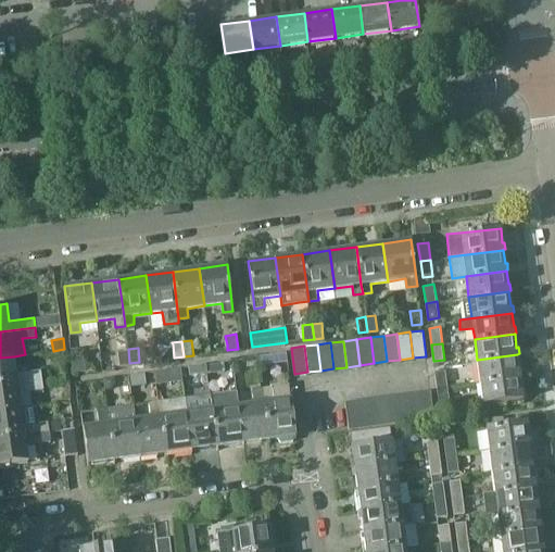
[(129,363),(128,349),(118,350),(120,365),(129,363)]
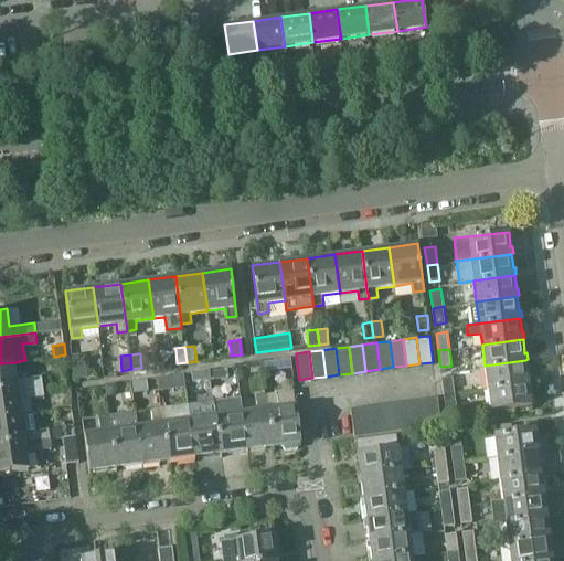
[(76,377),(87,376),(85,360),(75,362),(76,377)]
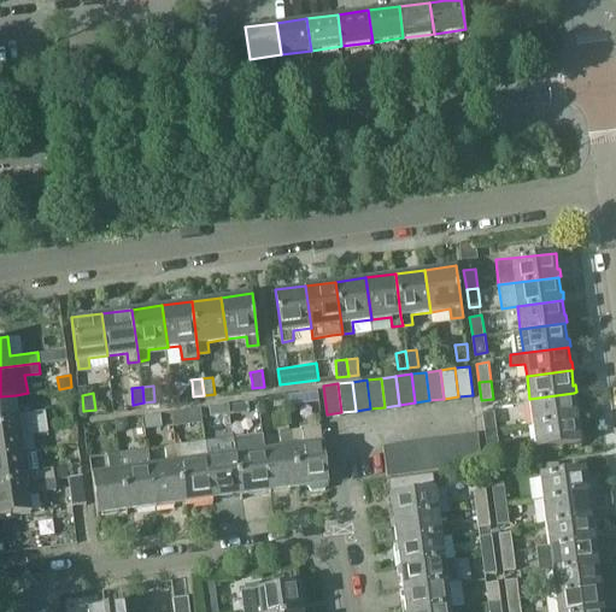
[(576,409),(574,393),(529,399),(533,423),(578,417),(578,416),(579,416),(579,409),(576,409)]
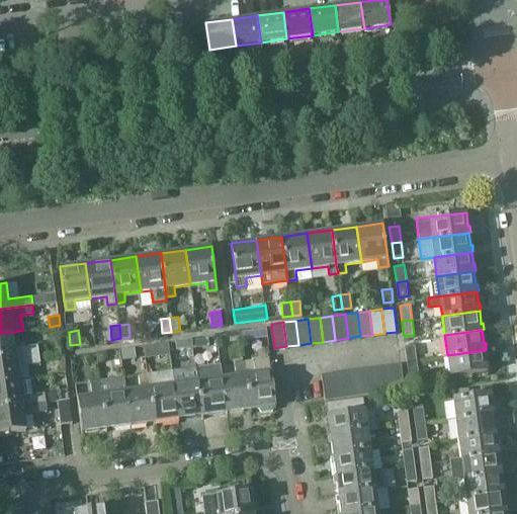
[(13,332),(0,333),(0,357),(39,352),(38,343),(15,346),(13,332)]
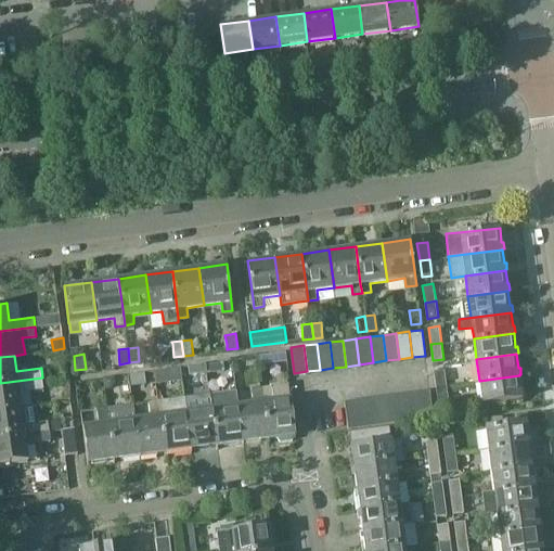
[(155,379),(181,377),(181,363),(155,364),(155,379)]
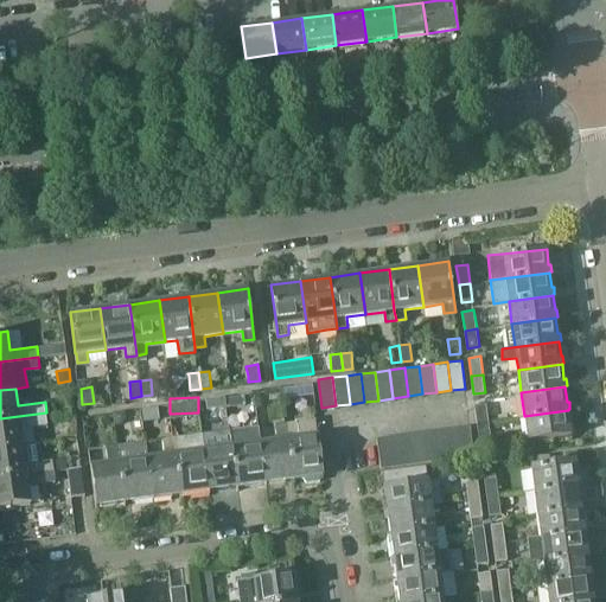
[(486,402),(474,404),(477,422),(489,421),(486,402)]
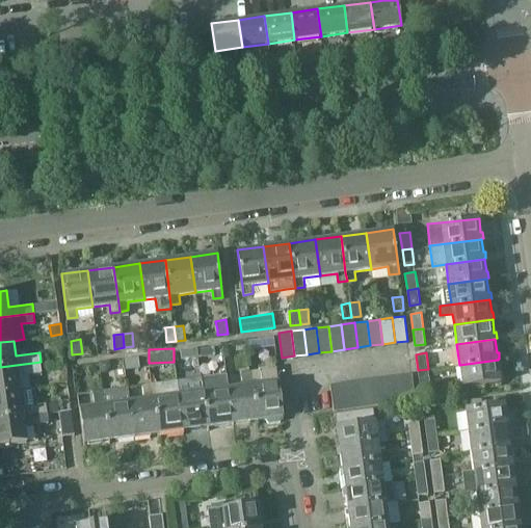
[(140,364),(138,353),(125,355),(127,366),(140,364)]
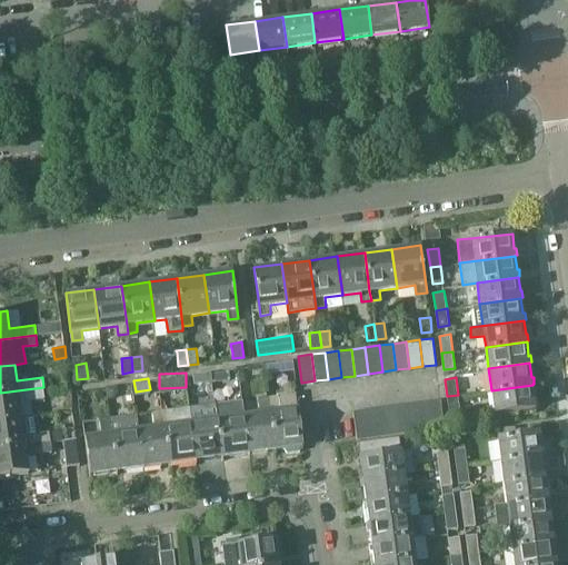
[(118,383),(106,384),(107,395),(119,394),(118,383)]
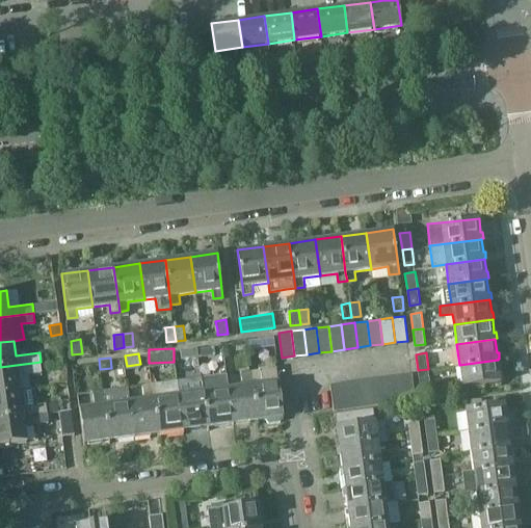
[(500,372),(498,360),(459,365),(461,386),(501,380),(500,378),(502,378),(501,372),(500,372)]
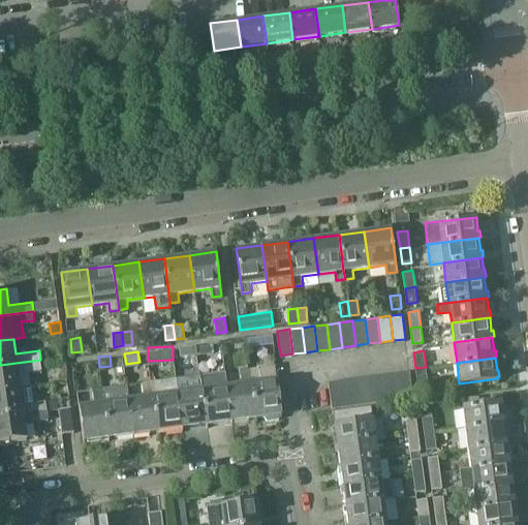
[(40,360),(0,365),(0,391),(31,387),(29,371),(41,369),(40,360)]
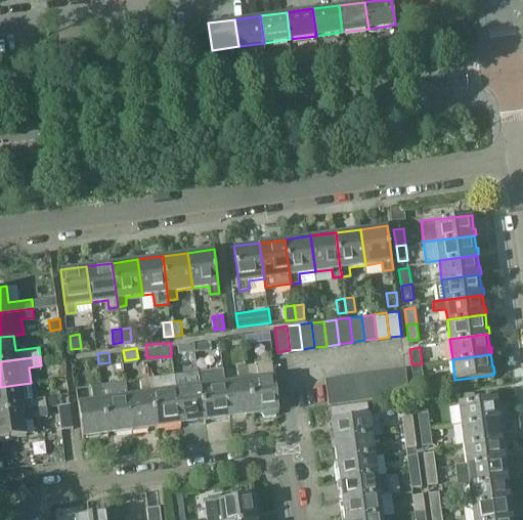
[(276,414),(278,409),(272,360),(247,363),(254,413),(262,412),(265,416),(276,414)]
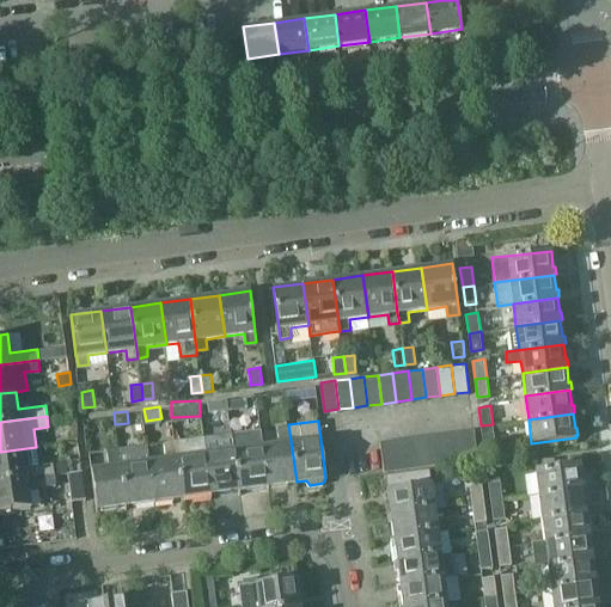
[(260,428),(268,485),(297,482),(288,424),(277,425),(280,442),(263,445),(261,428),(260,428)]
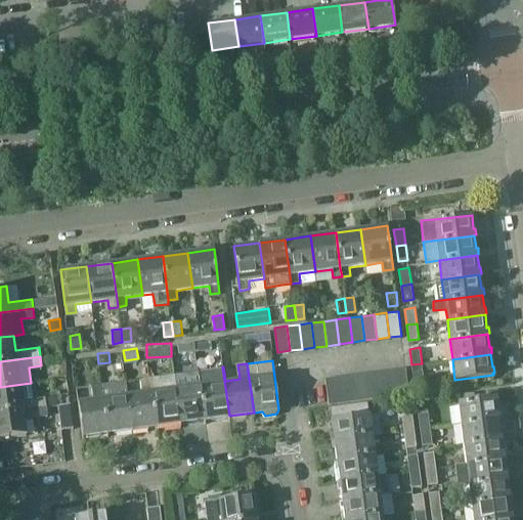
[(422,363),(411,364),(413,381),(424,379),(422,363)]
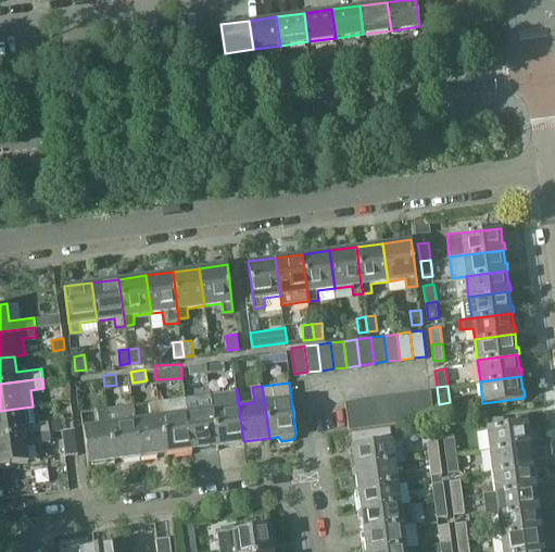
[(211,392),(217,444),(243,441),(236,389),(211,392)]
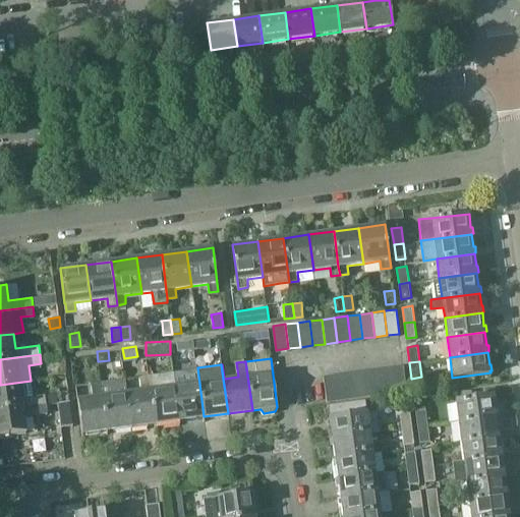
[(391,367),(393,393),(407,391),(404,365),(391,367)]
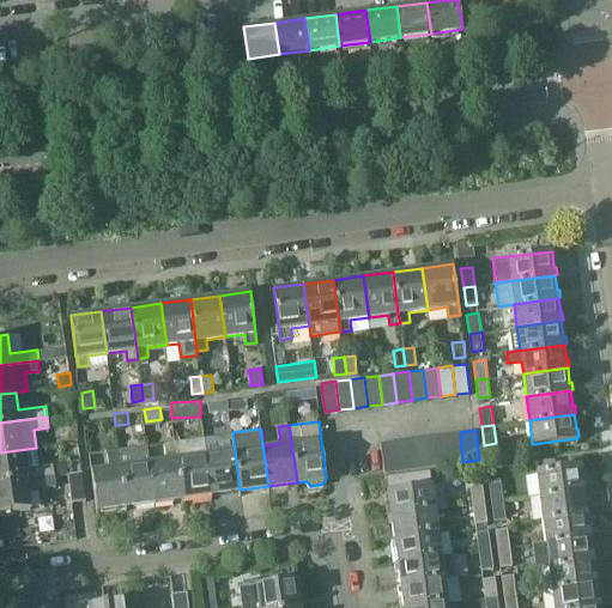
[(204,436),(211,493),(240,490),(232,432),(222,435),(223,450),(206,453),(205,436),(204,436)]
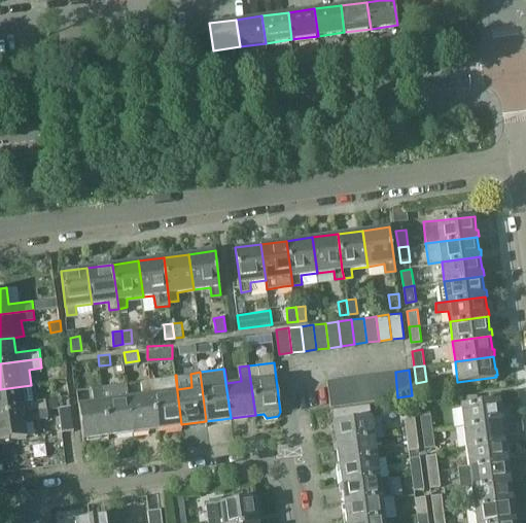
[(381,374),(385,398),(397,397),(395,372),(381,374)]
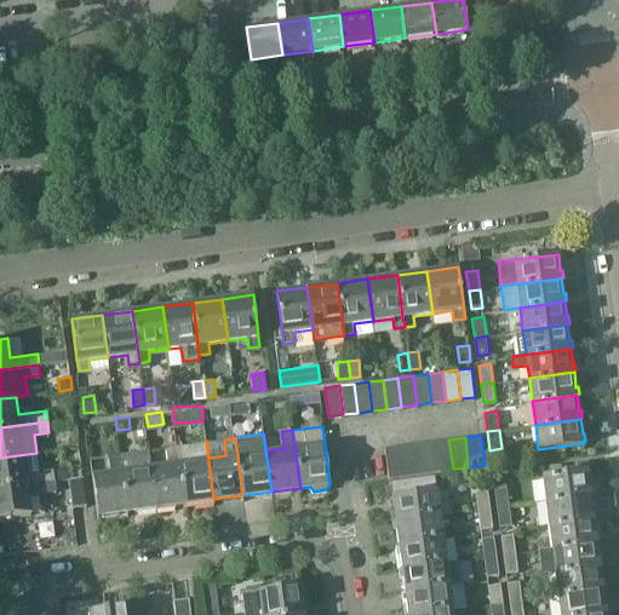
[(437,471),(453,469),(448,440),(433,442),(437,471)]
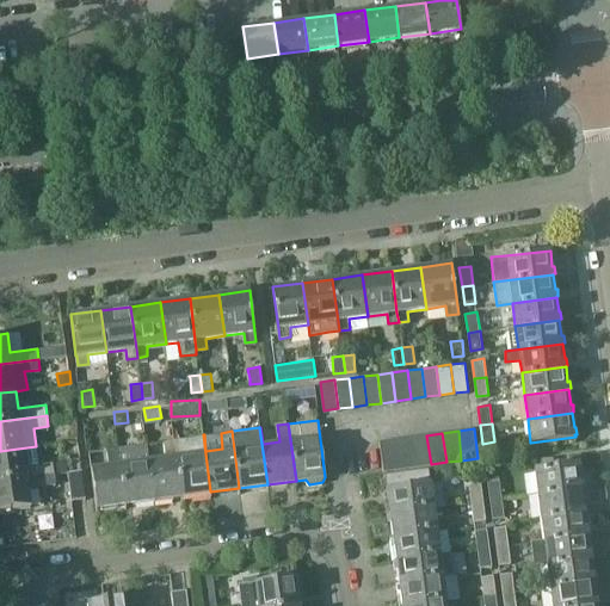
[(177,455),(183,496),(210,492),(203,434),(174,438),(177,455)]
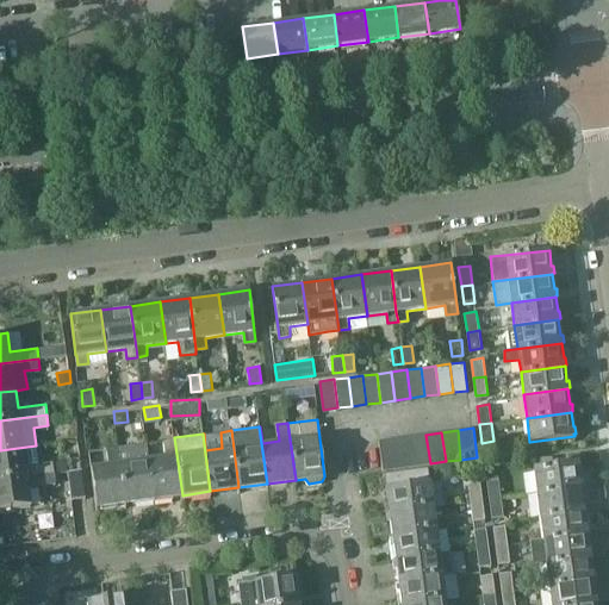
[(415,465),(430,463),(426,435),(410,437),(415,465)]
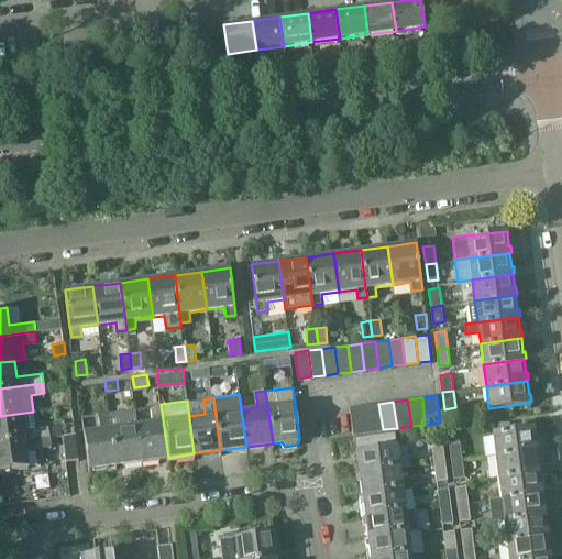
[(136,423),(142,461),(168,458),(163,419),(161,404),(151,406),(153,420),(138,423),(136,423)]
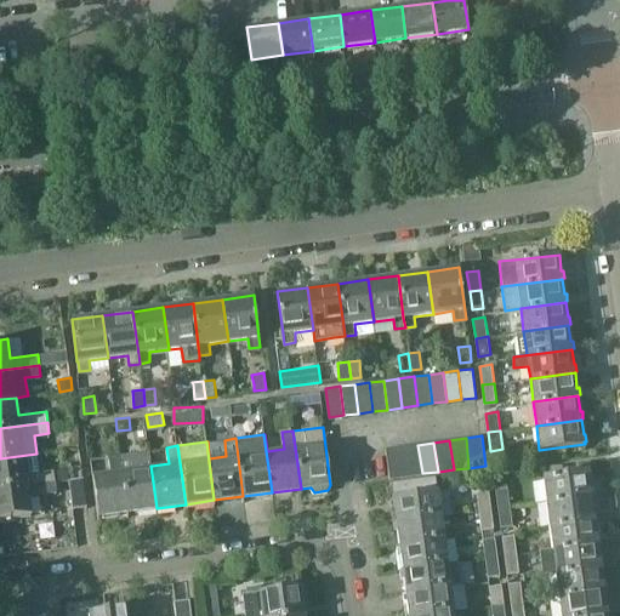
[(407,475),(422,473),(417,445),(402,446),(407,475)]
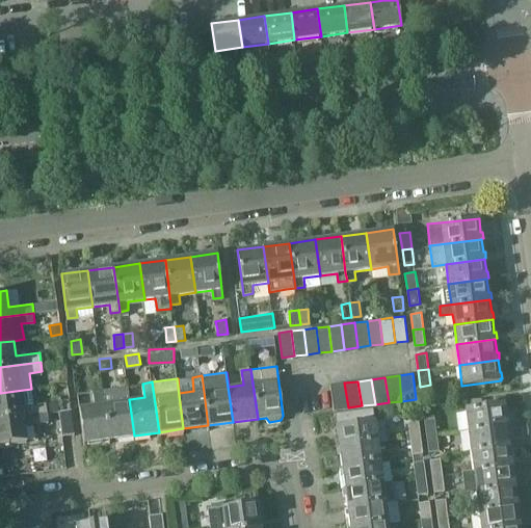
[(334,410),(348,407),(344,383),(330,385),(334,410)]
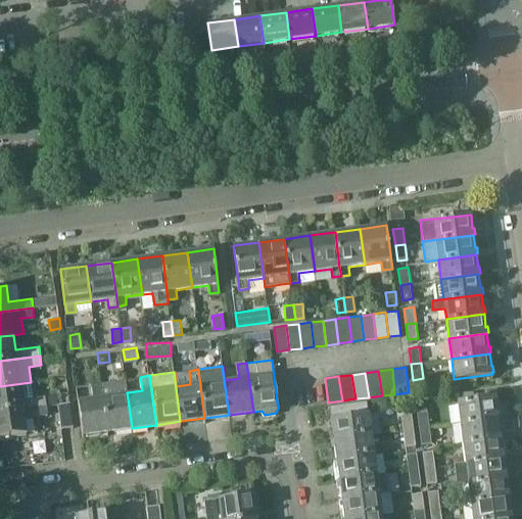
[(101,382),(107,431),(132,428),(127,392),(128,392),(127,383),(110,386),(109,381),(101,382)]
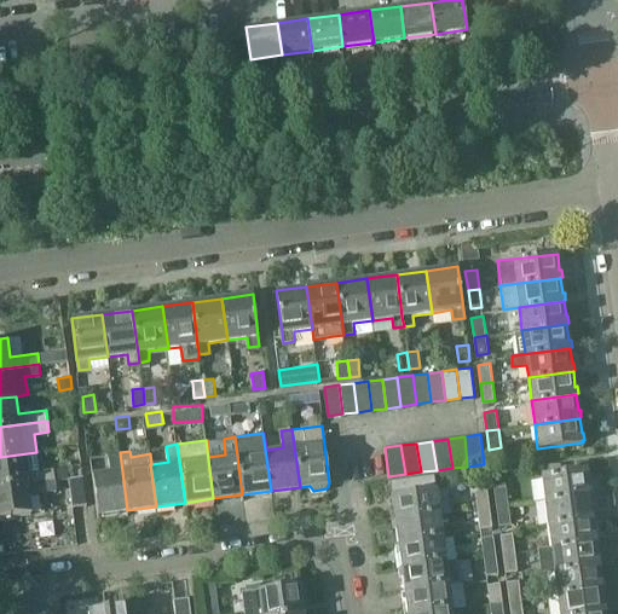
[(0,486),(55,479),(53,468),(39,470),(36,452),(0,457),(0,486)]
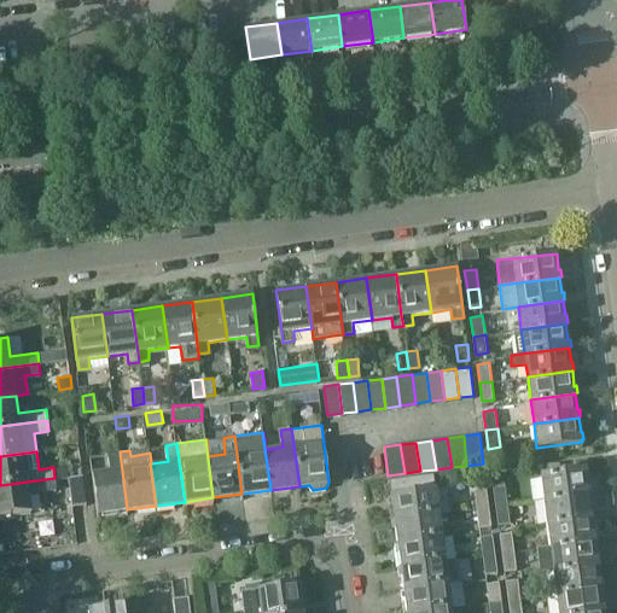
[(92,472),(98,513),(127,509),(120,451),(109,453),(111,470),(92,472)]
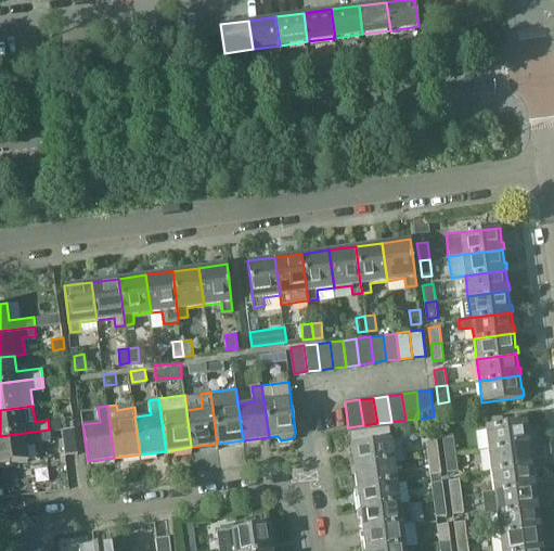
[(526,422),(486,426),(488,449),(529,444),(529,443),(530,443),(529,436),(528,436),(526,422)]
